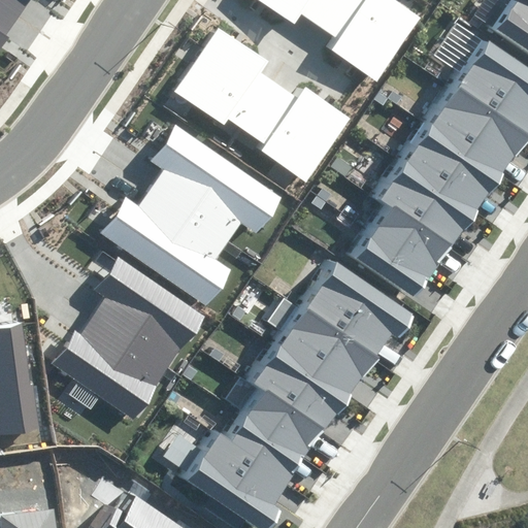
[(0,0),(0,46),(31,0),(0,0)]
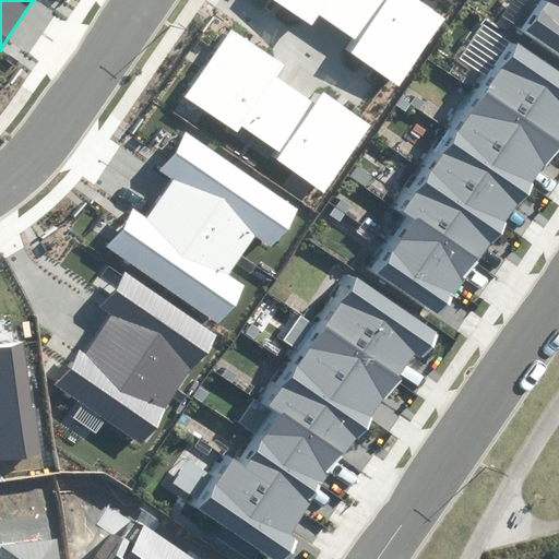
[(355,55),(400,85),(444,21),(415,0),(276,0),(311,24),(319,14),(361,45),(355,55)]
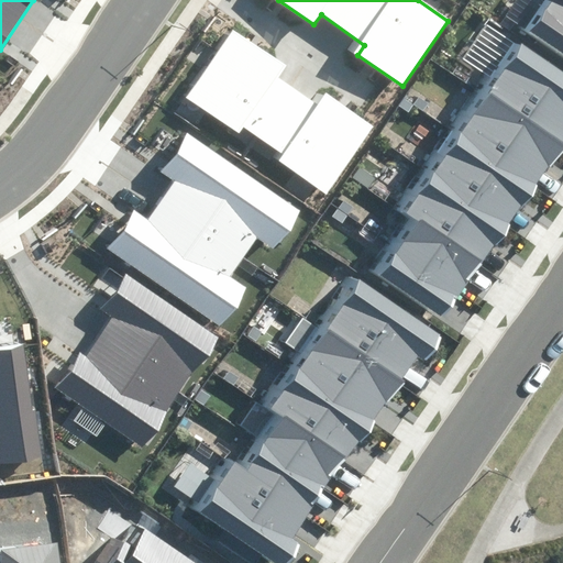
[(562,0),(525,0),(349,266),(435,322),(562,129),(562,0)]
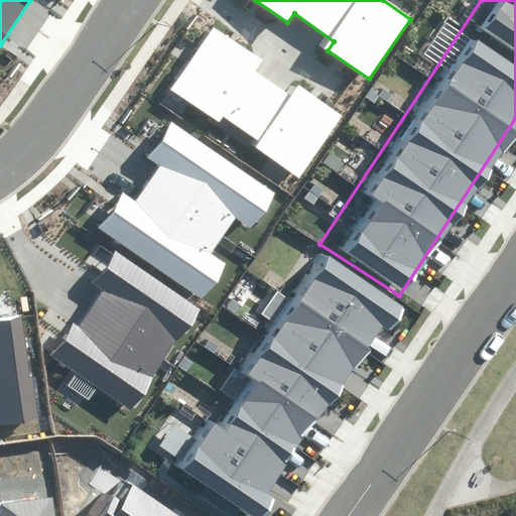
[(256,147),(300,177),(343,115),(298,85),(290,96),(254,73),(262,61),(214,29),(172,90),(221,122),(224,118),(260,142),(256,147)]
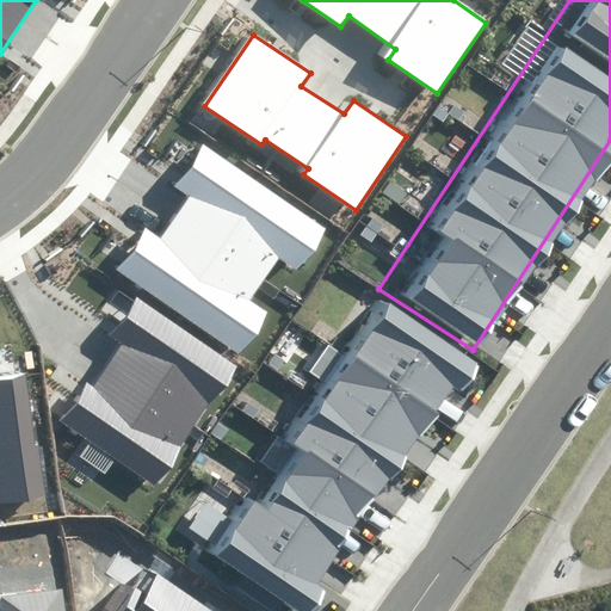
[(117,271),(238,355),(266,314),(247,301),(278,257),(296,269),(323,229),(202,144),(174,184),(191,195),(162,236),(148,227),(117,271)]
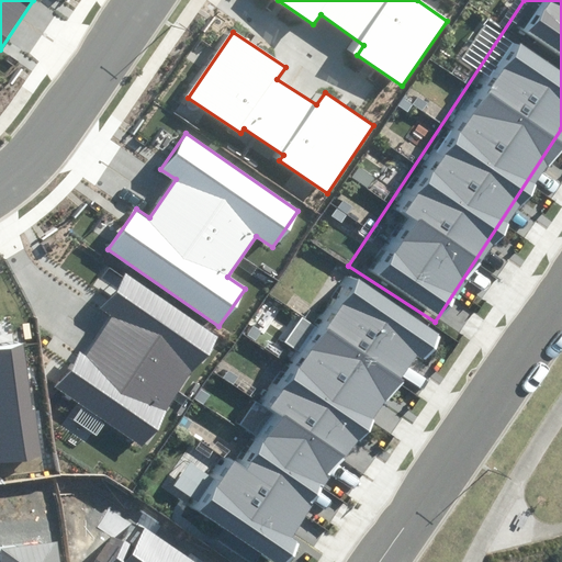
[(57,386),(142,447),(220,340),(125,273),(102,306),(111,313),(57,386)]
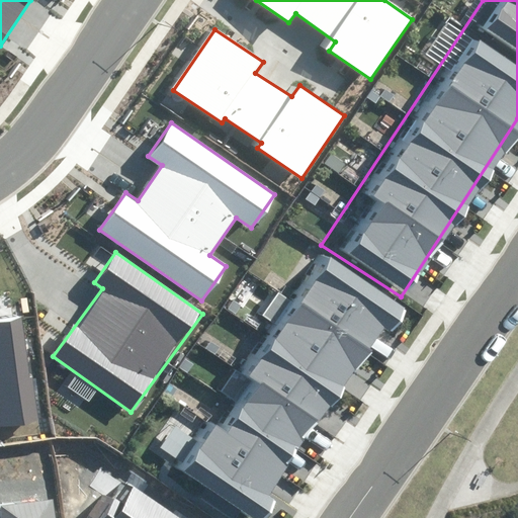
[(220,517),(367,309),(304,264),(165,462),(192,481),(180,498),(209,517),(220,517)]
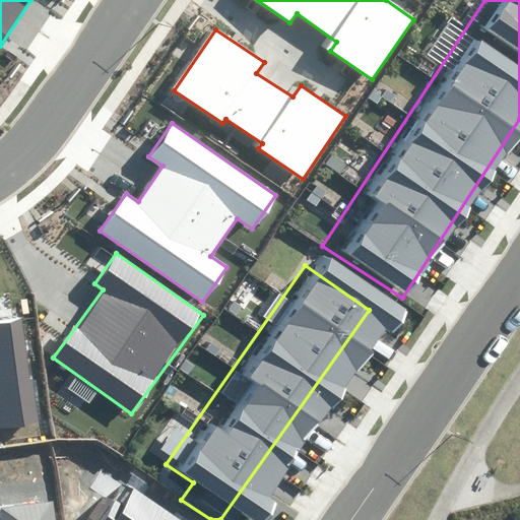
[(0,427),(39,420),(22,317),(0,320),(0,427)]
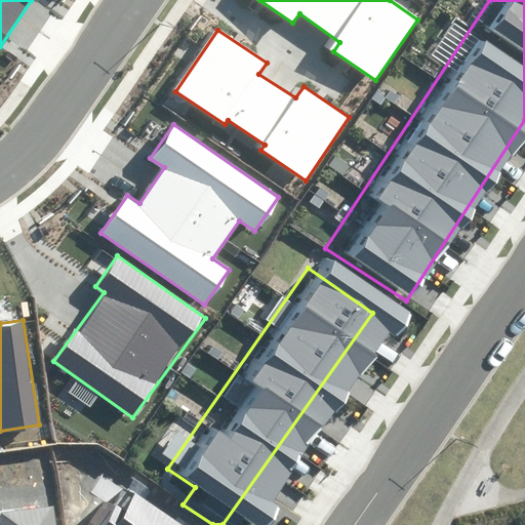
[(180,524),(137,494),(126,511),(118,505),(103,524),(180,524)]
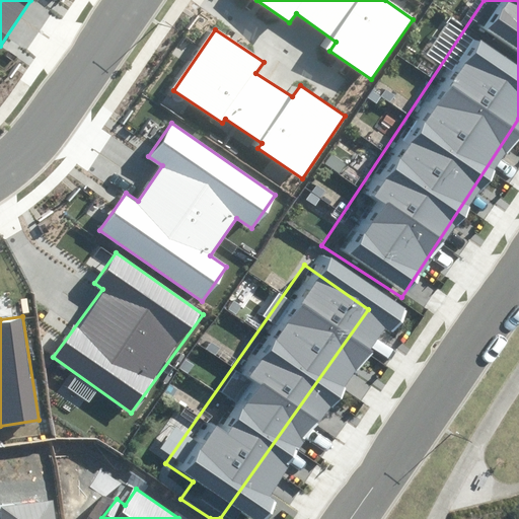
[(53,518),(51,501),(1,508),(2,518),(53,518)]
